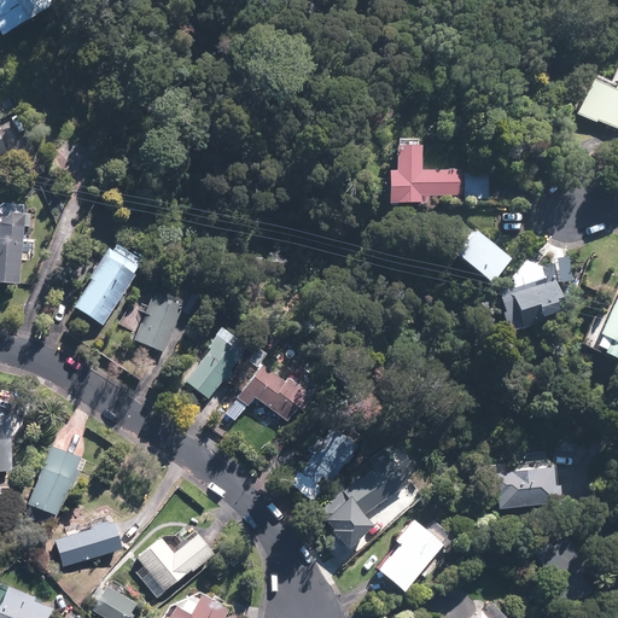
[(56,0),(0,0),(0,31),(3,35),(56,0)]
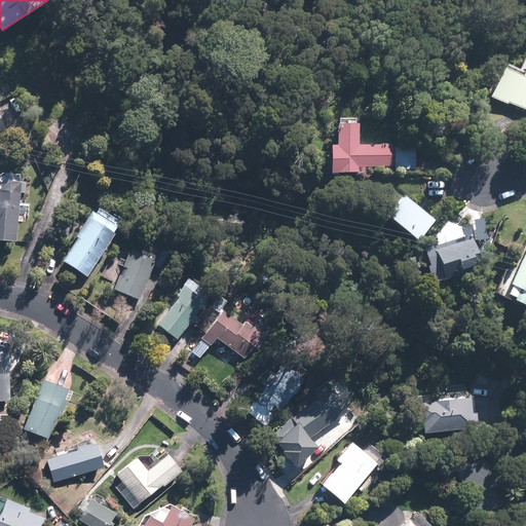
[(525,51),(519,70),(505,64),(491,97),(525,111),(525,51)]
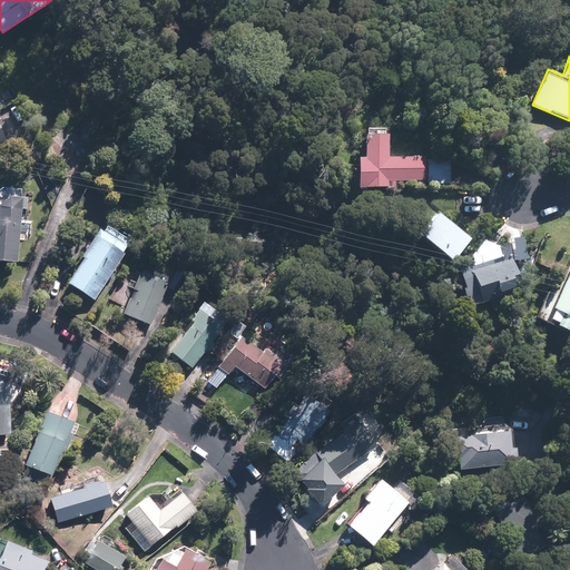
[(0,116),(0,141),(10,137),(0,116)]
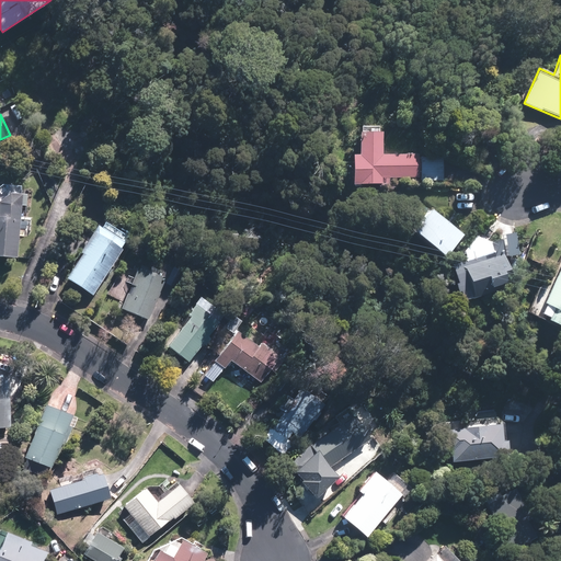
[(354,152),(353,183),(390,184),(390,178),(418,179),(418,180),(442,181),(443,158),(418,157),(418,155),(382,153),(382,130),(379,130),(379,126),(363,125),(363,133),(359,132),(358,152),(354,152)]
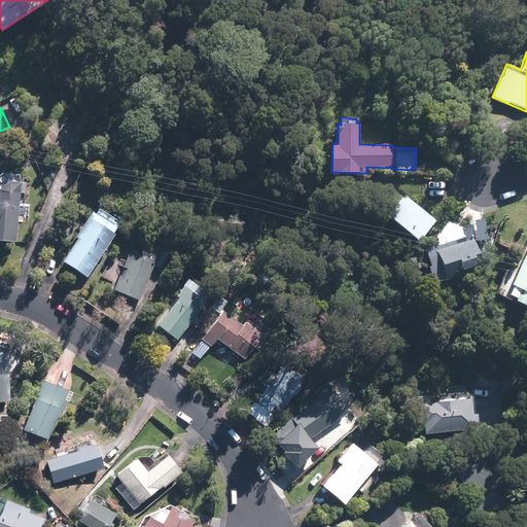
[(0,241),(18,242),(20,180),(2,179),(2,189),(0,189),(0,241)]
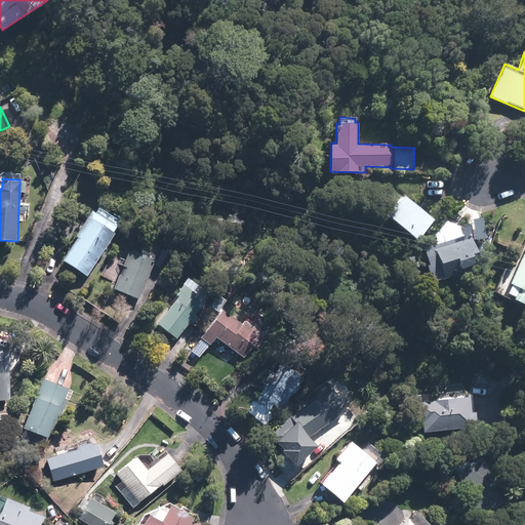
[(435,219),(404,193),(386,213),(417,240),(435,219)]
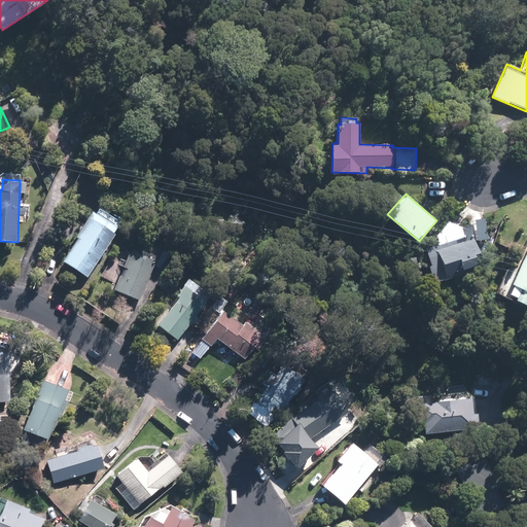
[(98,215),(92,211),(75,237),(78,238),(64,260),(88,276),(124,219),(103,206),(98,215)]
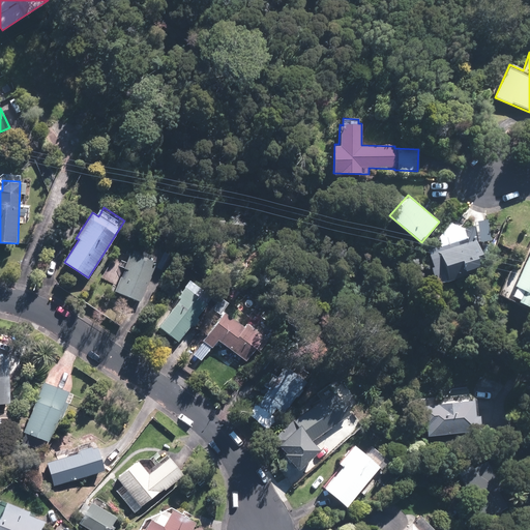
[(529,239),(516,273),(509,271),(501,292),(529,304),(529,239)]
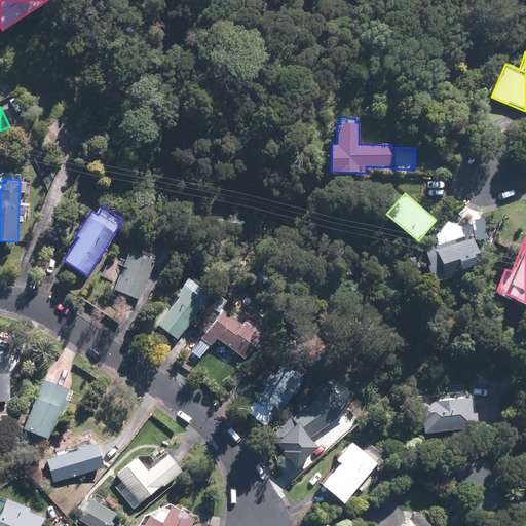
[(474,238),(437,249),(445,276),(481,266),(474,238)]
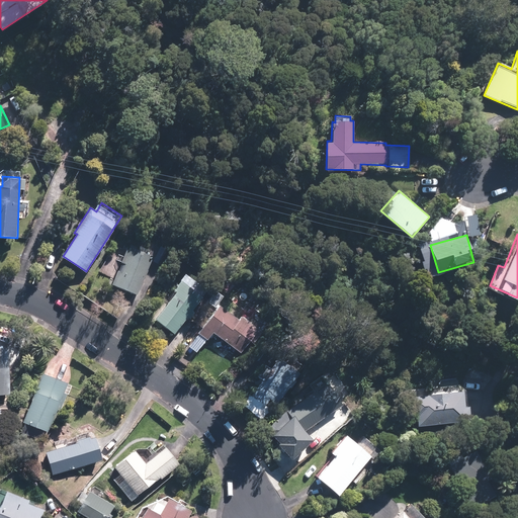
[(137,294),(154,257),(128,245),(110,283),(137,294)]
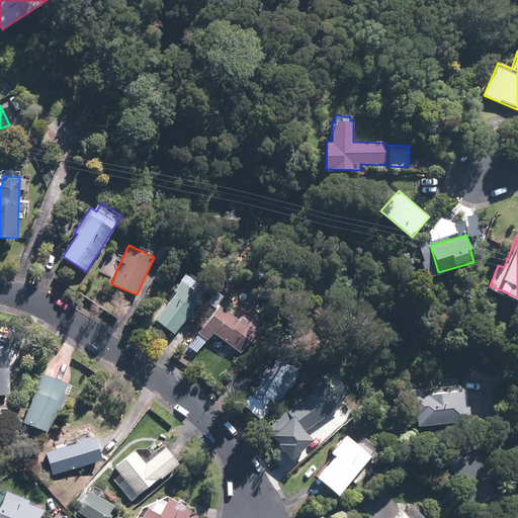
[(190,319),(211,289),(188,273),(155,320),(175,334),(188,317),(190,319)]
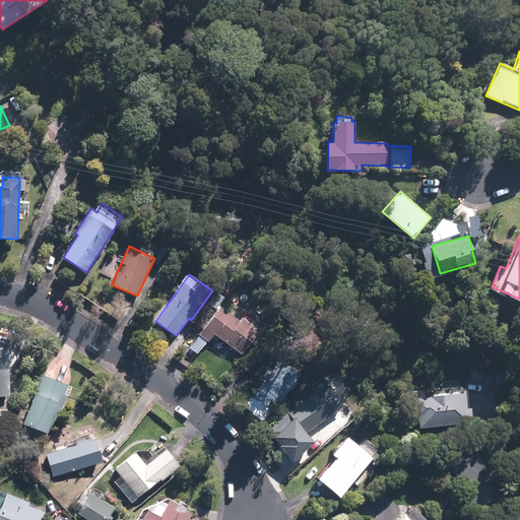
[(240,320),(220,305),(188,344),(197,352),(213,332),(242,355),(264,328),(245,313),(240,320)]
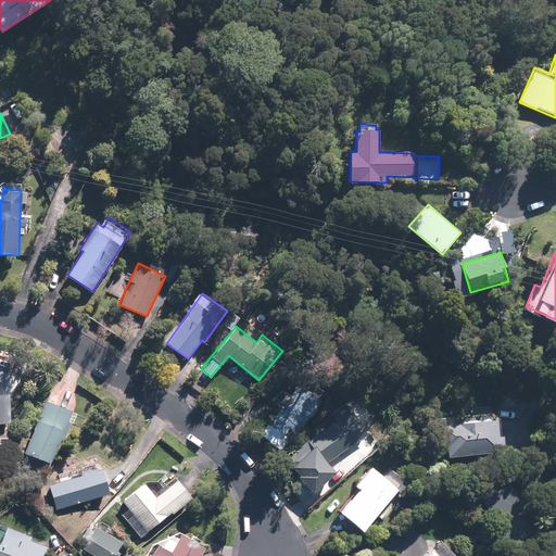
[(7,371),(0,371),(0,421),(11,420),(7,371)]
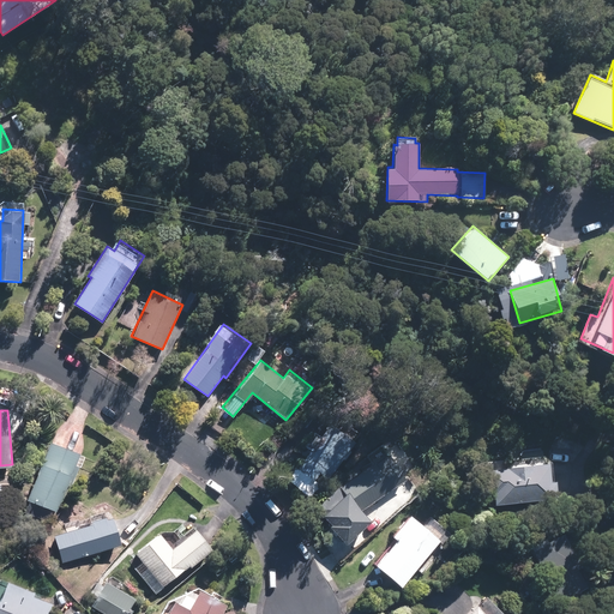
[(329,476),(354,441),(330,423),(321,435),(312,428),(302,443),(311,449),(298,468),(315,481),(321,471),(329,476)]
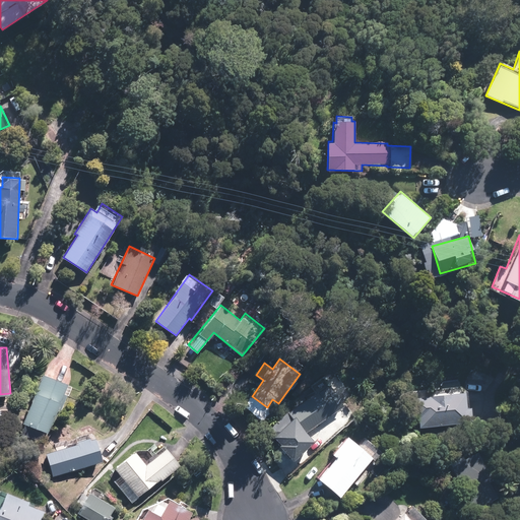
[(75,385),(44,372),(22,424),(54,437),(75,385)]
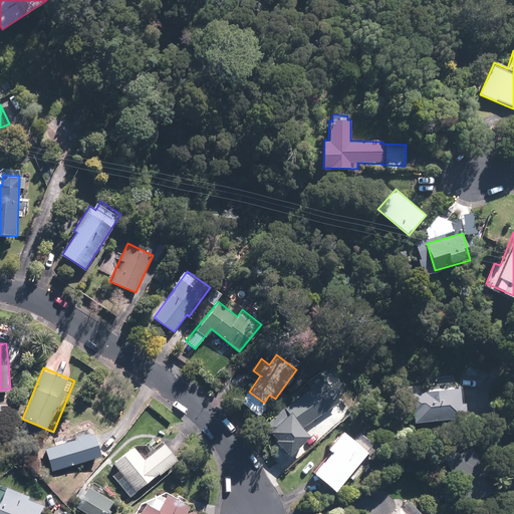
[(298,430),(340,401),(320,371),(307,380),(311,388),(283,408),(298,430)]
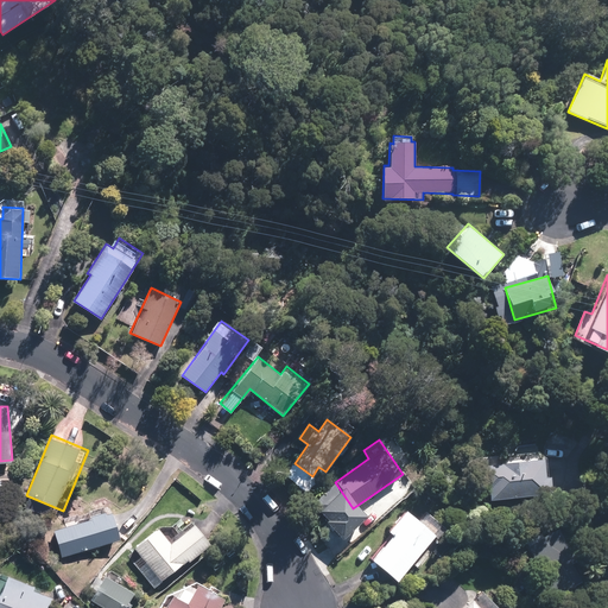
[(543,457),(485,463),(488,499),(546,493),(543,457)]
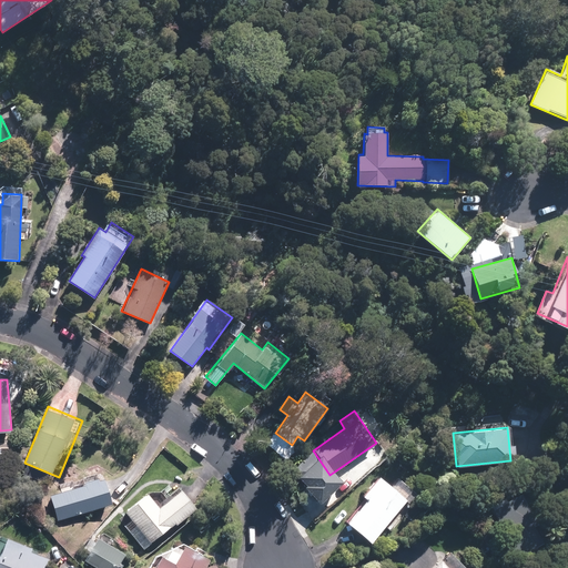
[(366,499),(347,521),(372,543),(386,527),(391,531),(412,507),(408,504),(417,494),(398,477),(391,485),(381,476),(363,497),(366,499)]
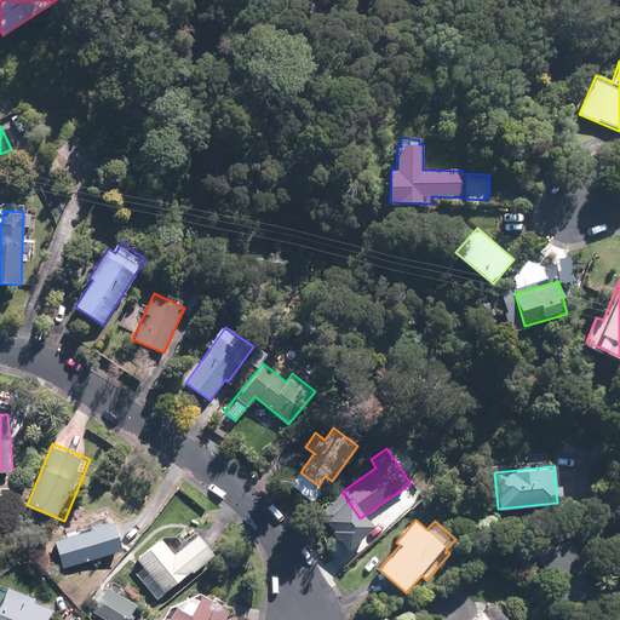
[(116,522),(56,540),(64,567),(125,549),(116,522)]
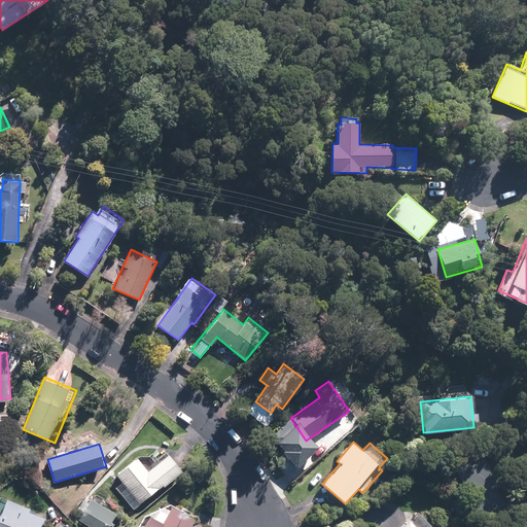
[(480,453),(453,470),(482,514),(508,497),(480,453)]
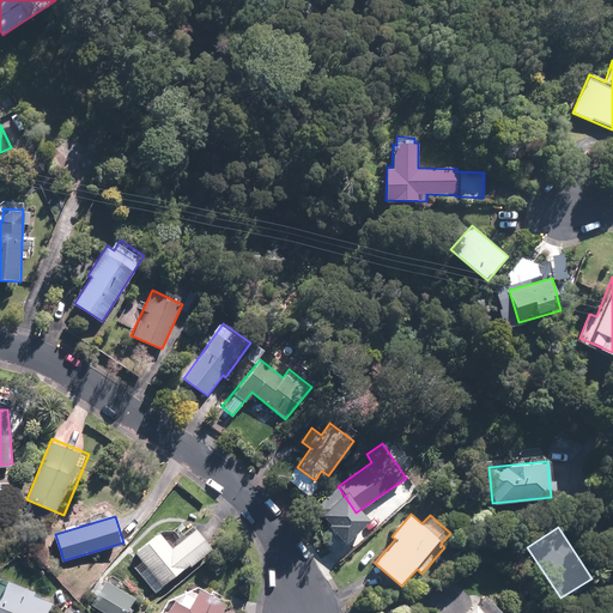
[(158,593),(210,547),(194,529),(174,547),(159,532),(137,553),(143,559),(135,566),(158,593)]
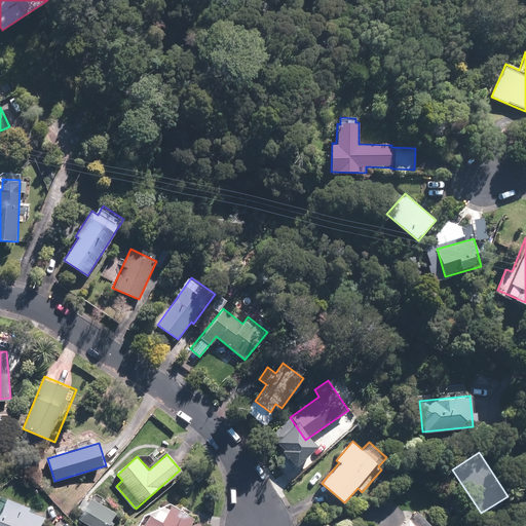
[(108,525),(116,511),(91,497),(79,521),(88,525),(108,525)]
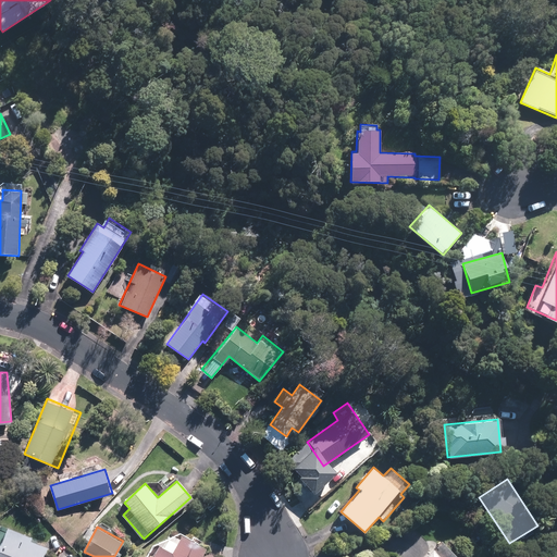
[(42,556),(47,546),(4,529),(0,540),(0,556),(42,556)]
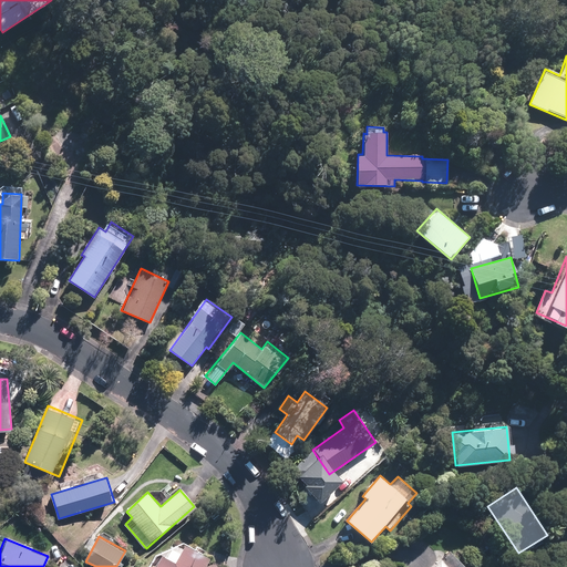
[(161,554),(153,566),(203,566),(208,557),(184,545),(175,560),(161,554)]
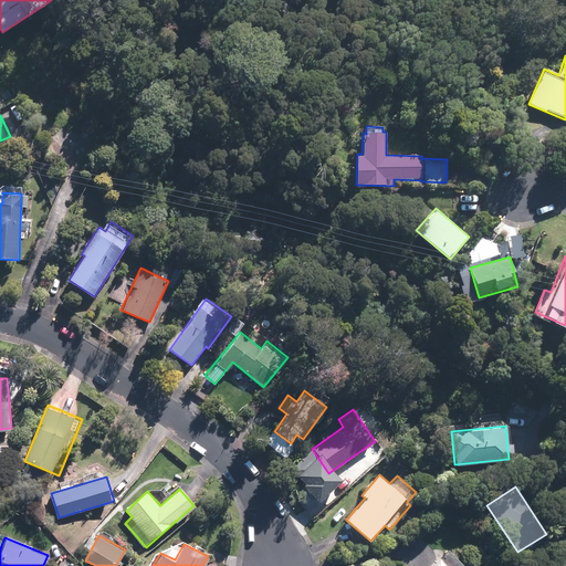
[(467,565),(448,547),(429,565),(467,565)]
